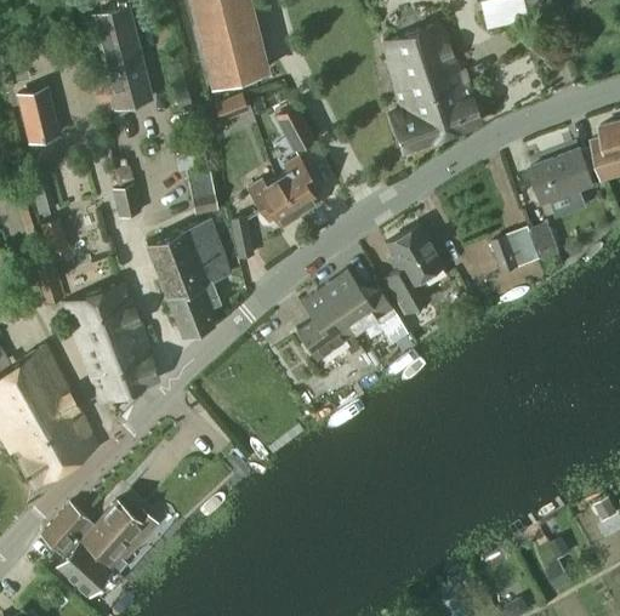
[(192,0),(214,85),(271,72),(252,0),(192,0)]
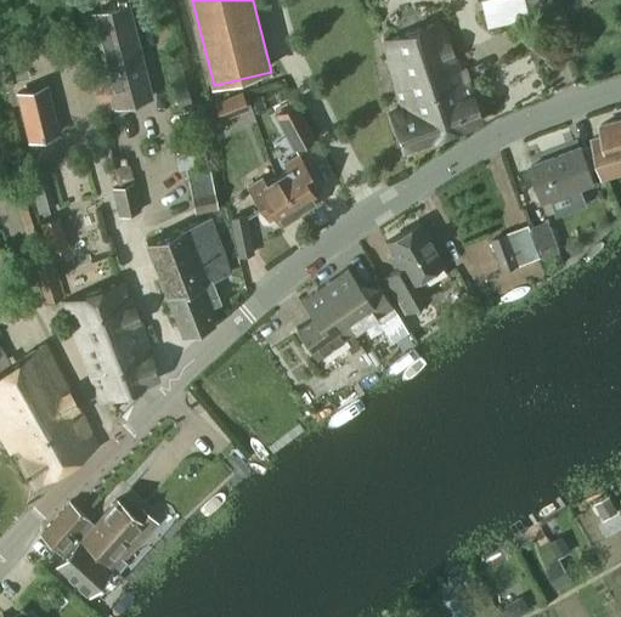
[(131,6),(90,17),(111,100),(152,90),(131,6)]
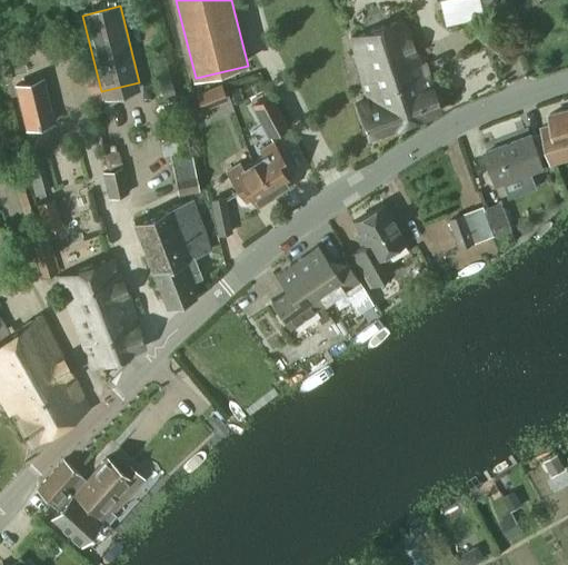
[(434,89),(429,90),(406,21),(351,40),(370,103),(358,107),(368,139),(442,117),(434,89)]
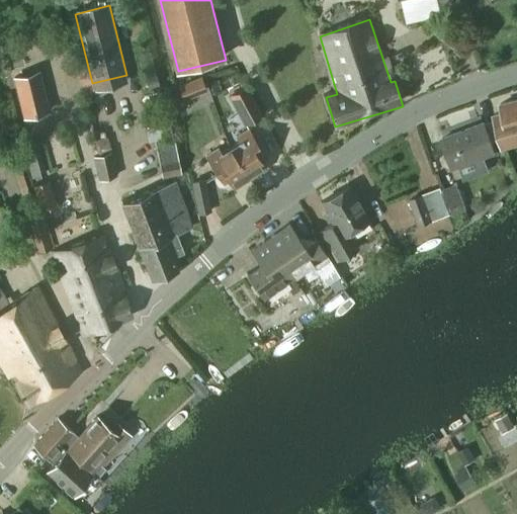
[(40,74),(14,80),(24,123),(51,116),(40,74)]
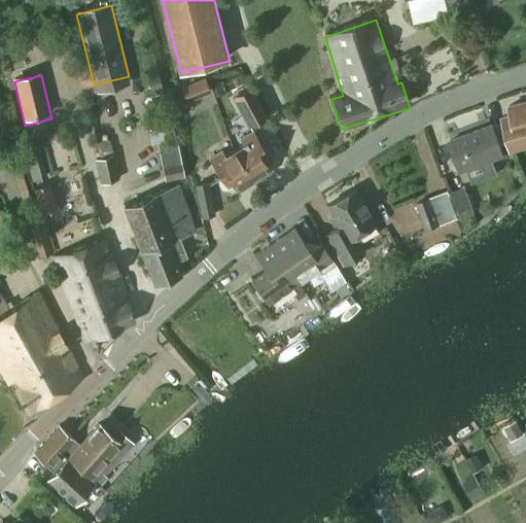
[(206,81),(182,91),(188,107),(212,98),(206,81)]
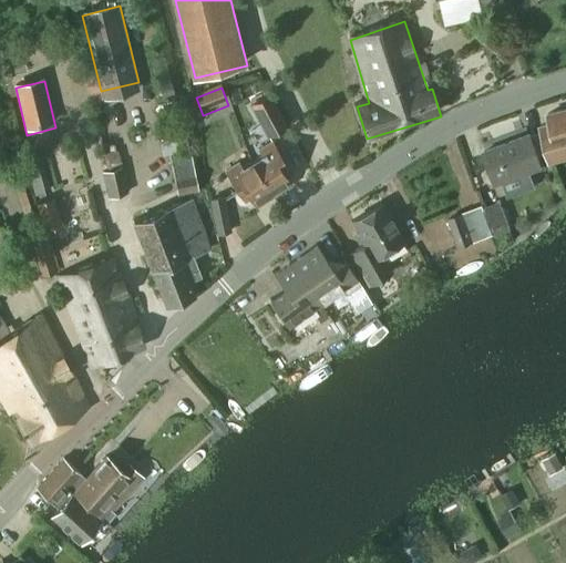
[(273,98),(254,108),(270,139),(289,129),(273,98)]
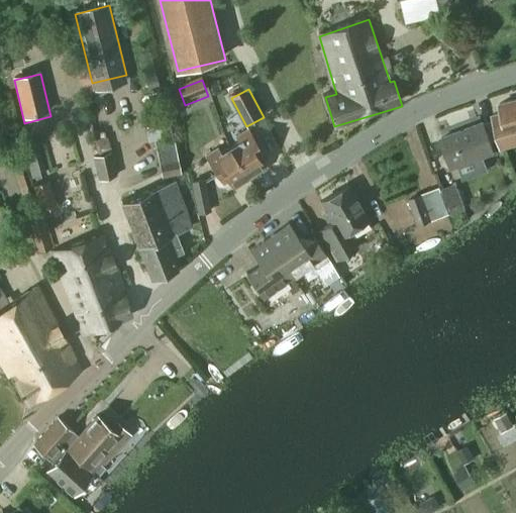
[(515,102),(500,107),(503,115),(494,117),(504,150),(515,145),(515,102)]
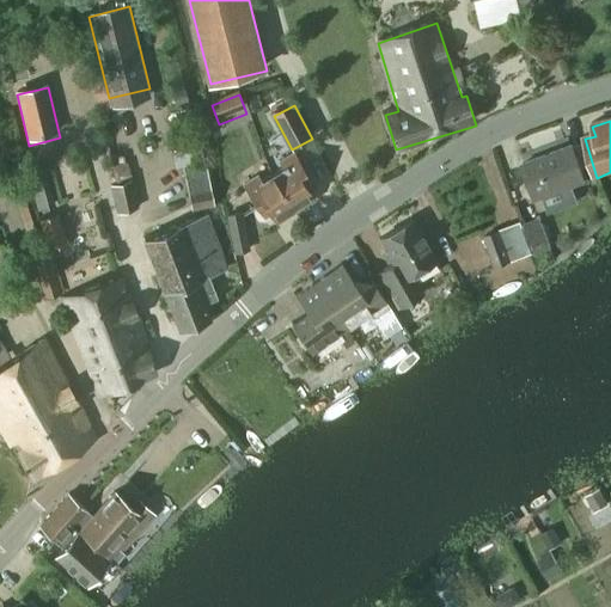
[(536,203),(587,184),(574,148),(523,167),(536,203)]
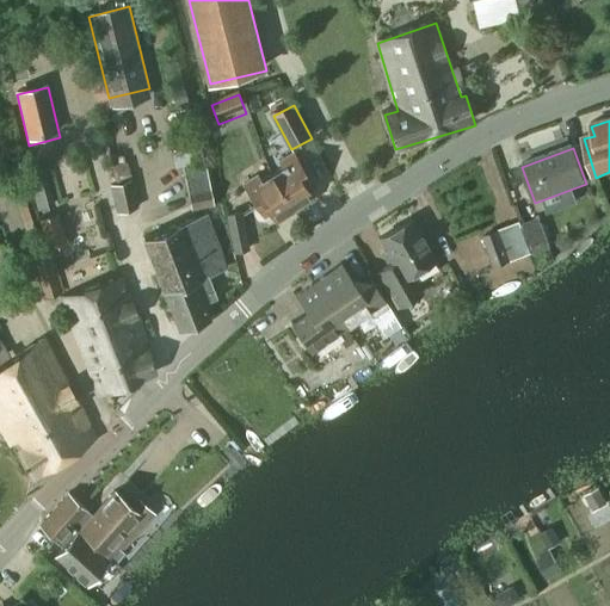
[(273,177),(297,214),(315,203),(307,190),(313,185),(295,155),(281,165),(284,169),(273,177)]
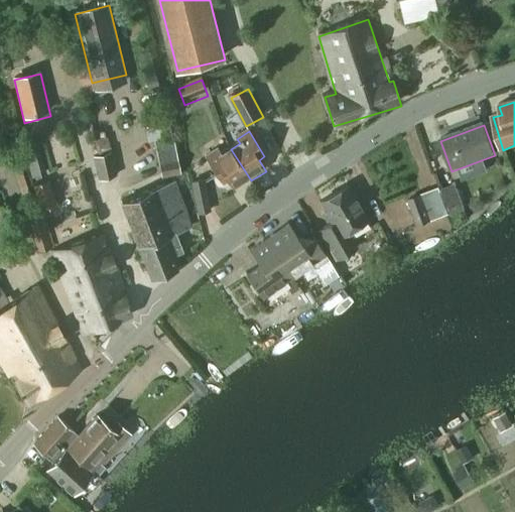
[(181,176),(174,142),(155,146),(162,181),(181,176)]
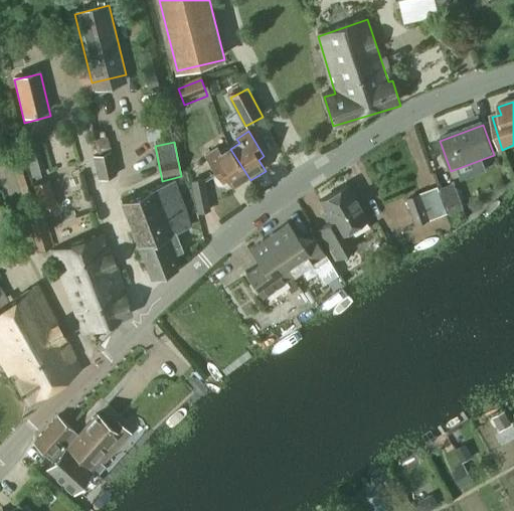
[(38,144),(22,149),(26,164),(43,160),(38,144)]
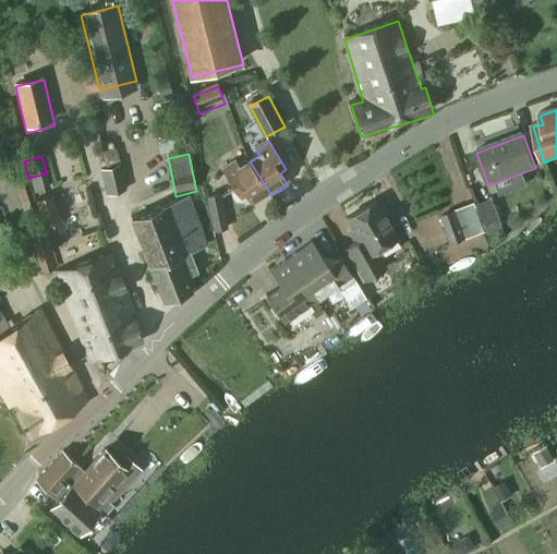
[(254,205),(271,195),(250,161),(240,168),(237,163),(225,170),(242,197),(247,194),(254,205)]
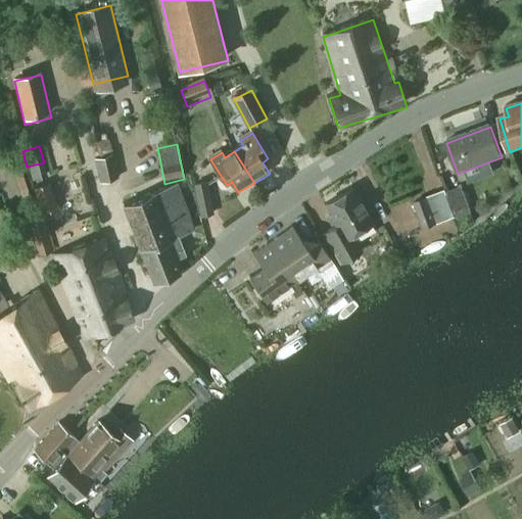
[(120,182),(113,157),(95,162),(101,187),(120,182)]
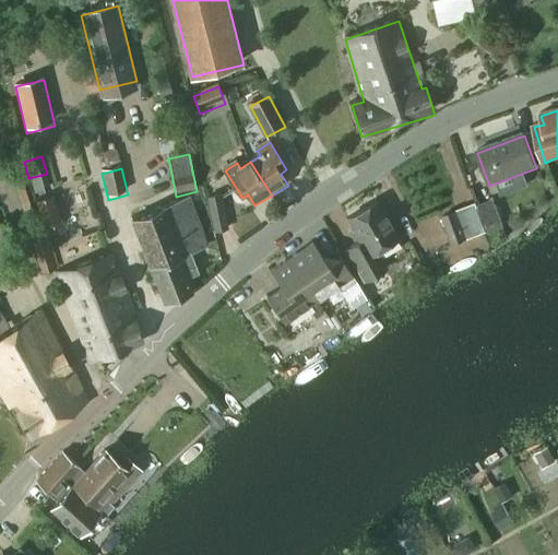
[(216,236),(229,233),(222,198),(209,201),(216,236)]
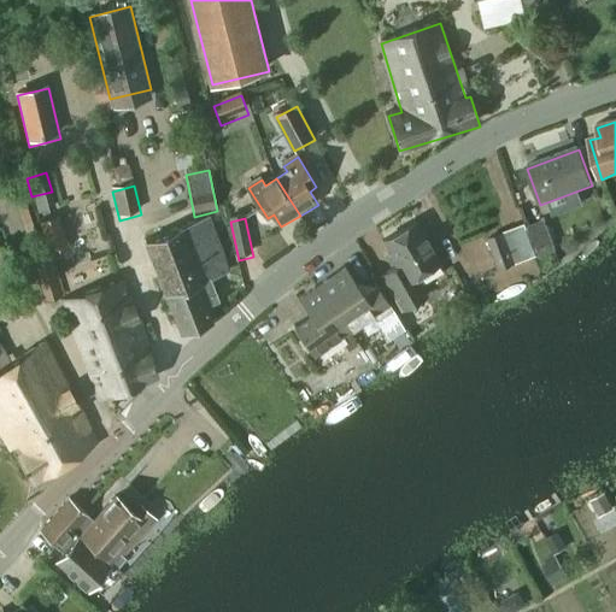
[(230,274),(210,221),(146,245),(182,336),(212,325),(206,310),(220,305),(211,282),(230,274)]
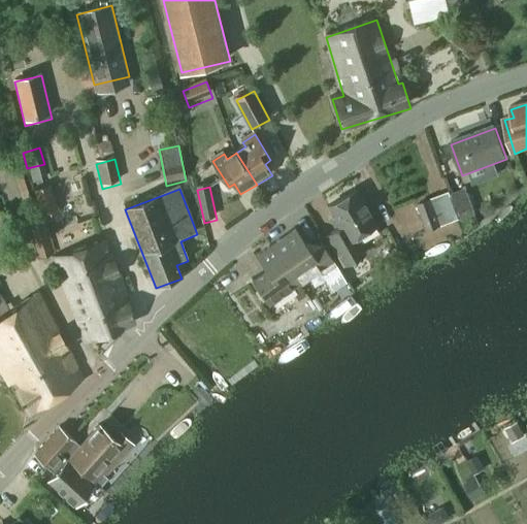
[(451,196),(461,222),(476,216),(467,190),(451,196)]
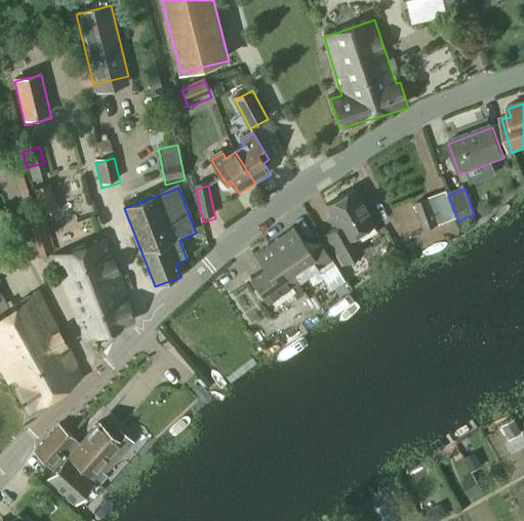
[(354,192),(326,207),(339,231),(327,238),(341,265),(363,253),(354,237),(373,227),(354,192)]
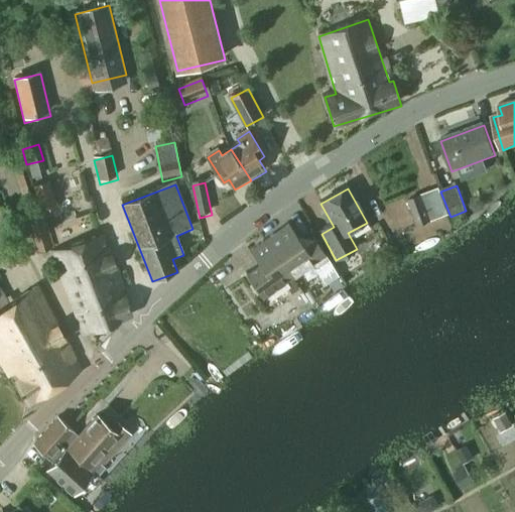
[(422,196),(422,197),(432,223),(451,217),(440,192),(439,189),(422,196)]
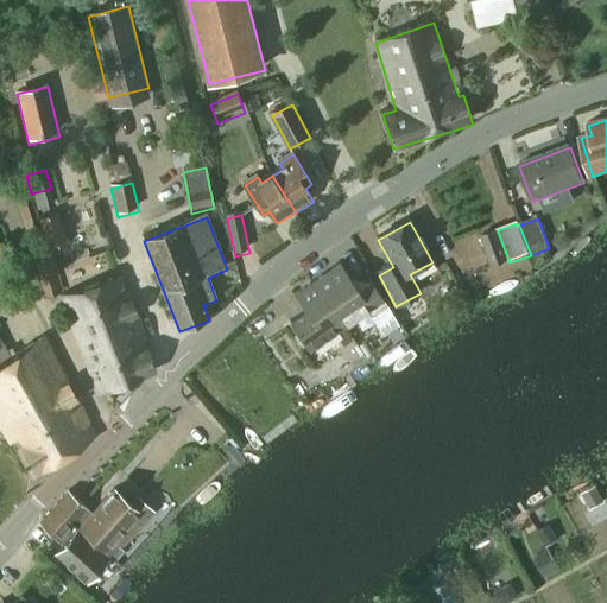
[(510,262),(498,232),(481,237),(492,270),(510,264),(510,262)]
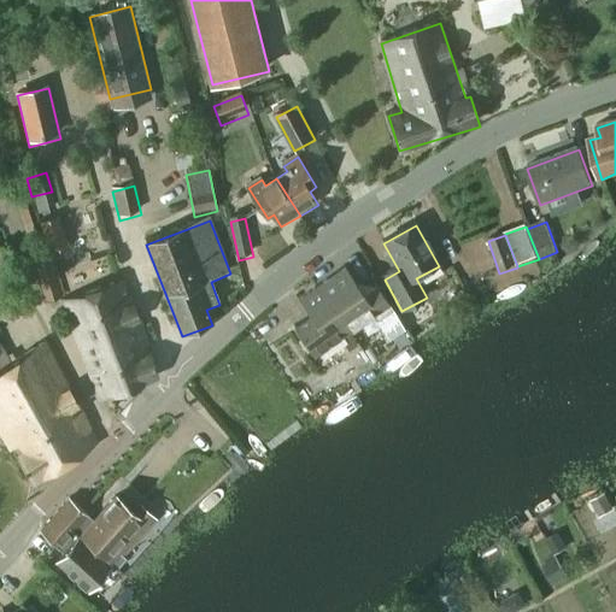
[(63,302),(48,258),(34,263),(47,306),(63,302)]
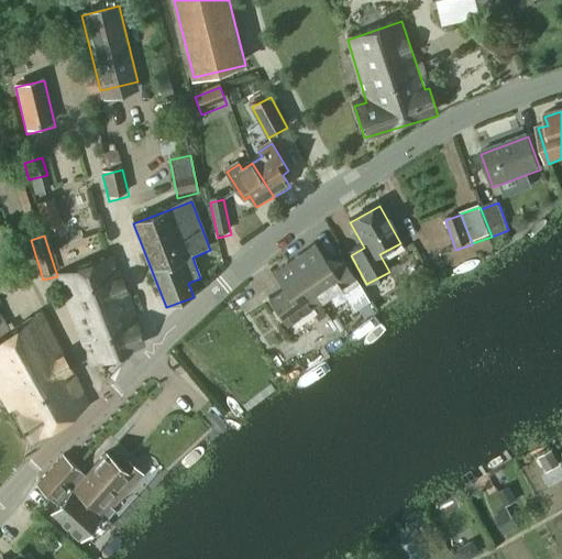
[(293,262),(322,298),(324,303),(341,291),(344,296),(359,286),(344,264),(333,272),(316,247),(293,262)]
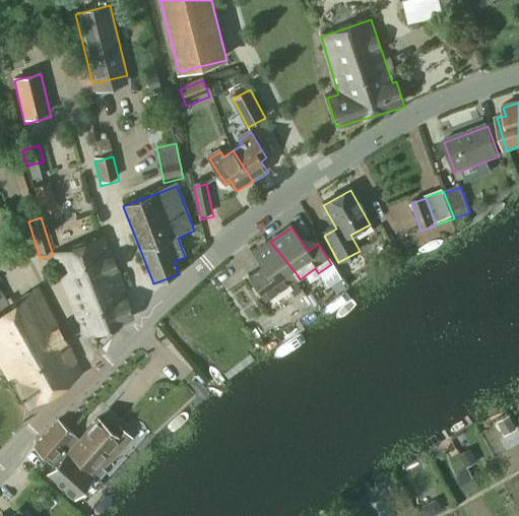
[(129,300),(107,238),(51,257),(75,317),(85,341),(132,321),(133,320),(126,300),(129,300)]
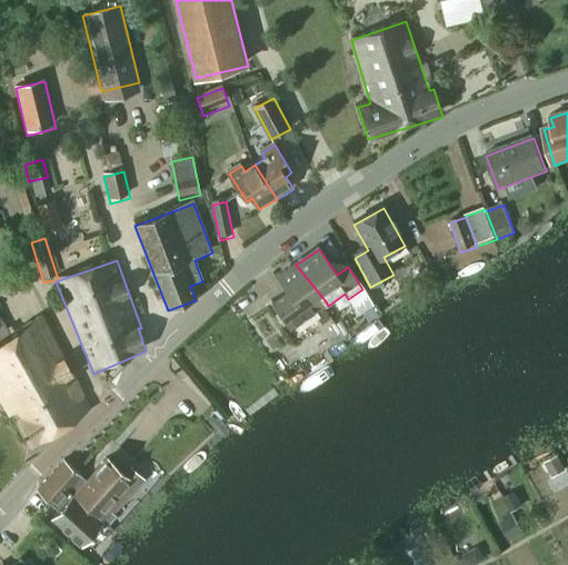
[(289,331),(328,306),(326,301),(296,265),(276,279),(287,295),(271,305),(289,331)]
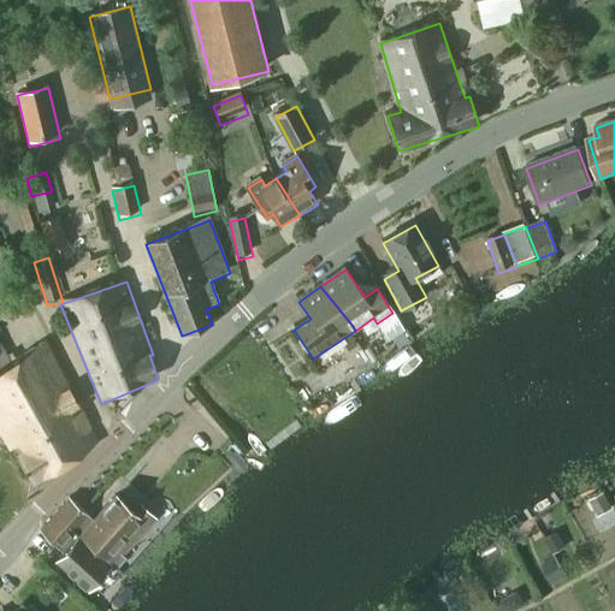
[(12,365),(0,344),(0,437),(11,455),(15,452),(28,479),(33,487),(51,475),(96,446),(71,393),(46,345),(12,365)]
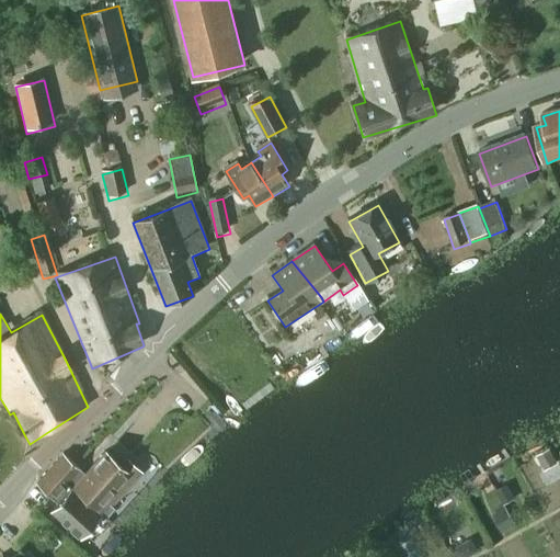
[(550,452),(538,459),(546,474),(558,466),(550,452)]
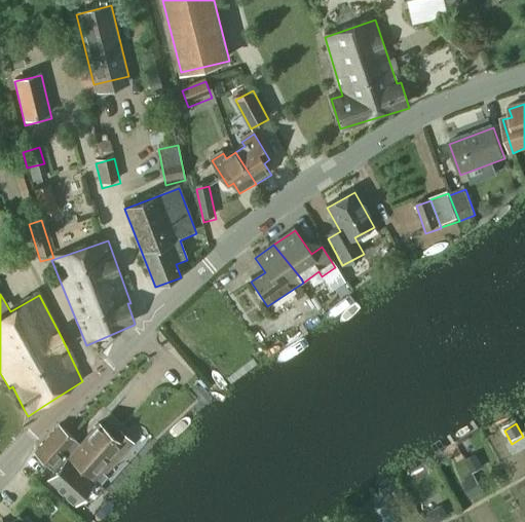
[(60,429),(47,442),(76,468),(96,485),(105,493),(106,493),(100,487),(108,479),(105,476),(115,464),(133,446),(119,433),(113,439),(99,426),(80,448),(75,444),(75,443),(60,429)]
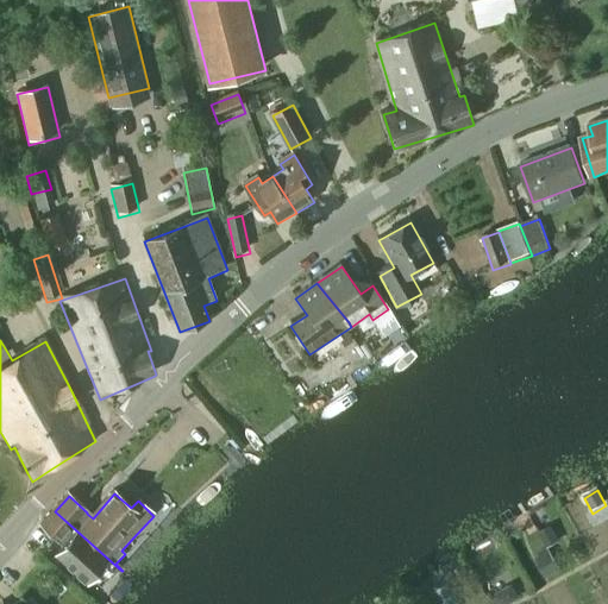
[(55,511),(39,529),(63,551),(56,559),(87,586),(111,561),(88,541),(55,511)]
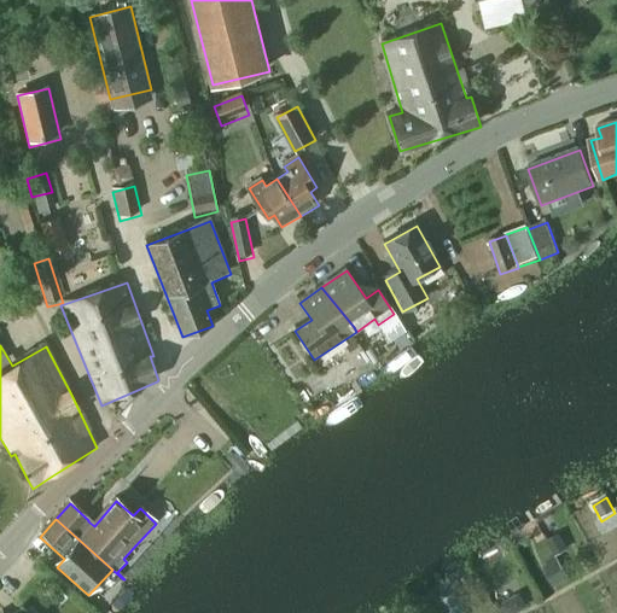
[(559,538),(548,544),(557,559),(568,553),(559,538)]
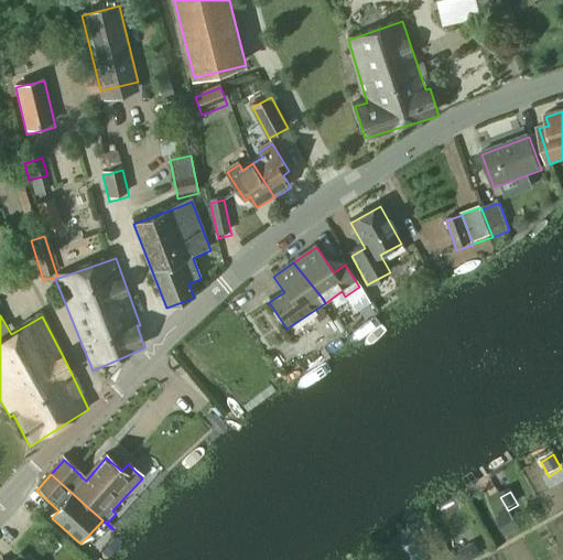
[(509,514),(497,520),(506,539),(518,532),(509,514)]
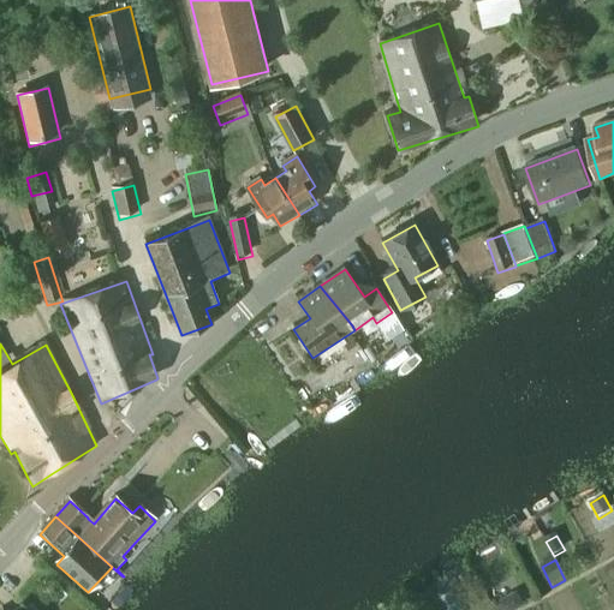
[(451,593),(435,603),(440,609),(460,609),(451,593)]
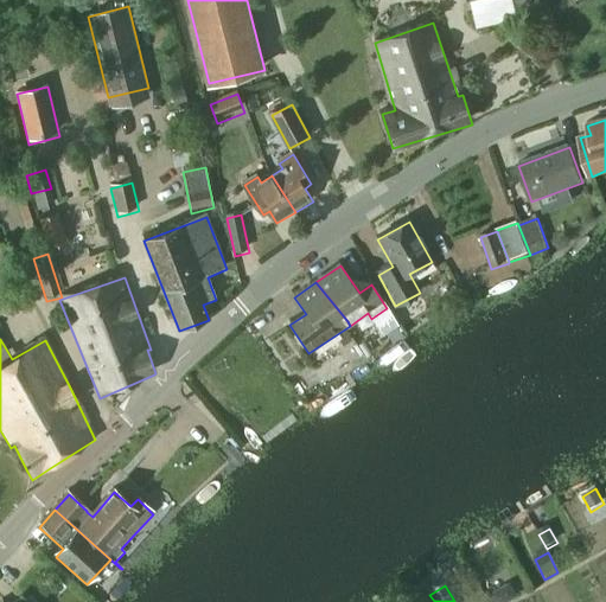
[(508,587),(489,597),(491,601),(512,601),(515,600),(508,587)]
